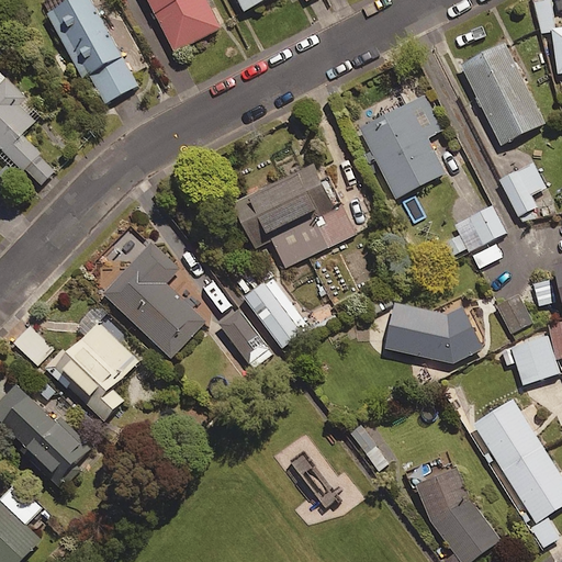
[(139,85),(91,0),(68,0),(47,11),(83,76),(90,72),(107,103),(139,85)]
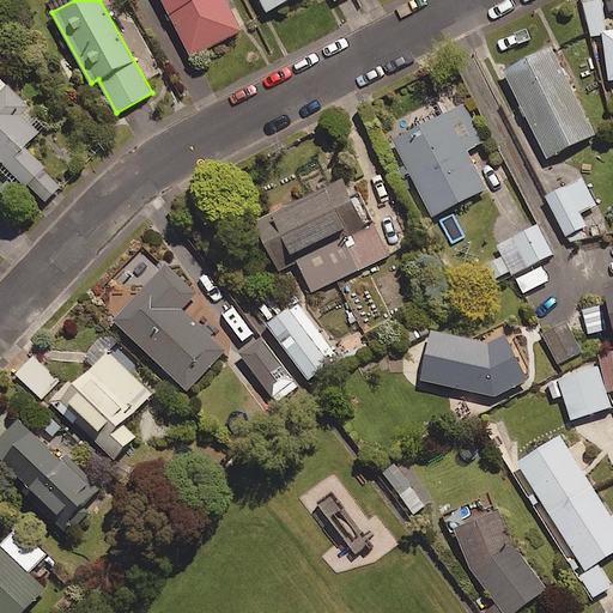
[(243,30),(228,0),(163,0),(192,55),(243,30)]
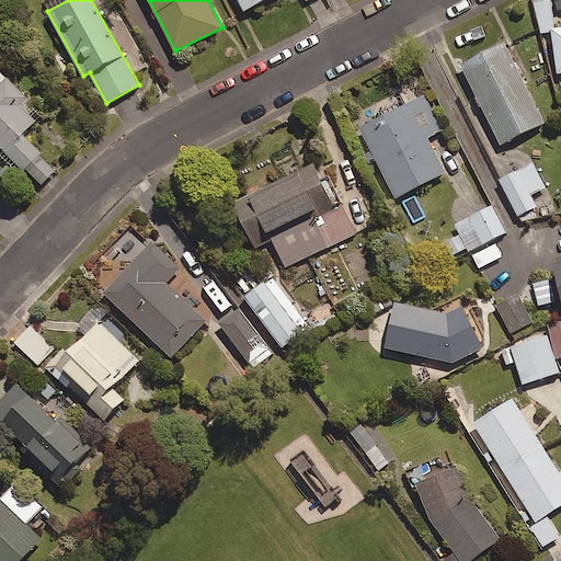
[(263,0),(240,0),(245,10),(263,0)]
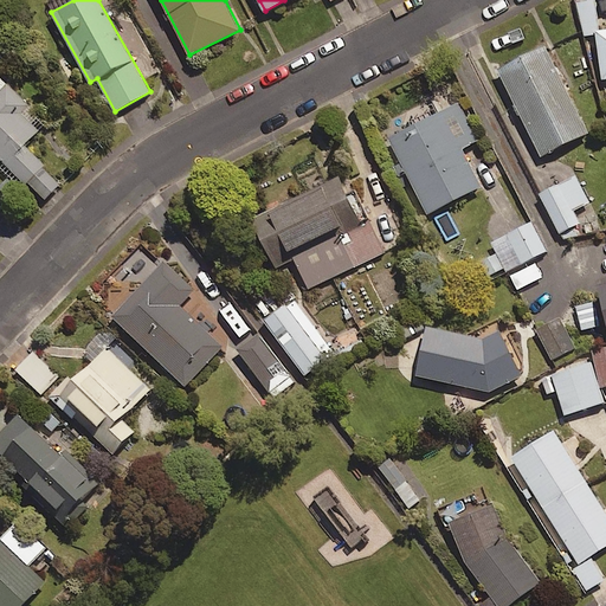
[(594,0),(577,0),(581,31),(600,27),(594,0)]
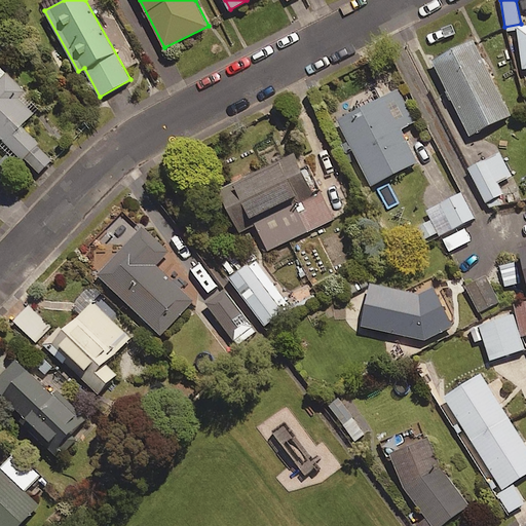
[(511,114),(476,40),(436,60),(471,134),(511,114)]
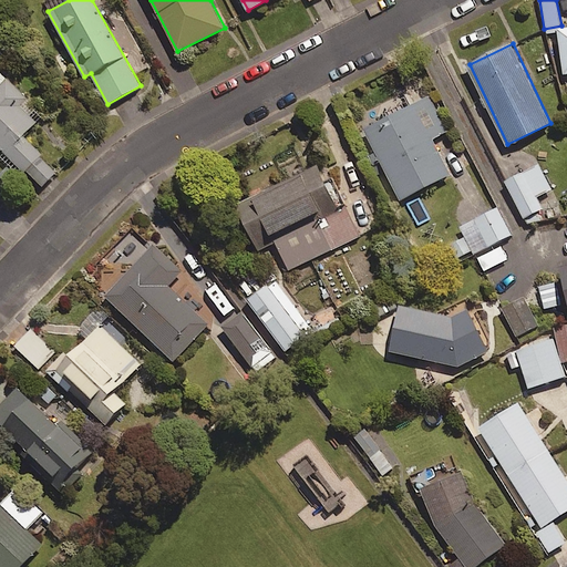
[(43,115),(0,71),(0,147),(40,188),(59,172),(22,135),(43,115)]
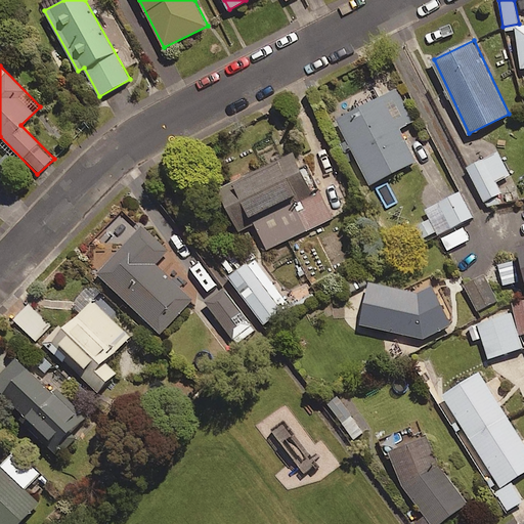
[(415,121),(398,88),(337,118),(369,183),(416,161),(399,128),(415,121)]
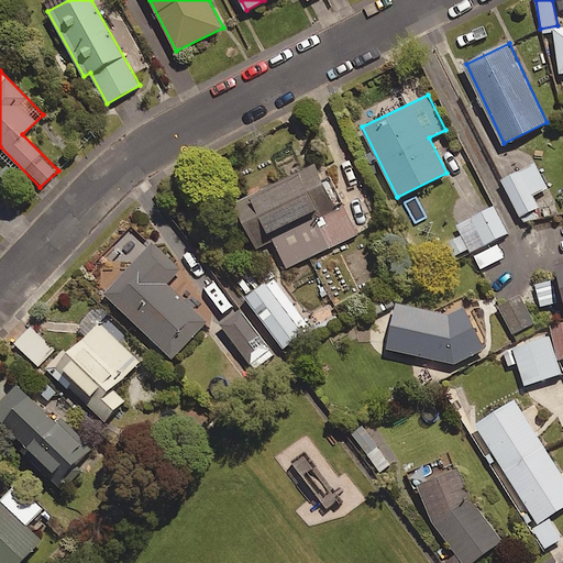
[(329,186),(319,164),(236,202),(257,247),(274,240),(287,267),(359,234),(334,184),(329,186)]
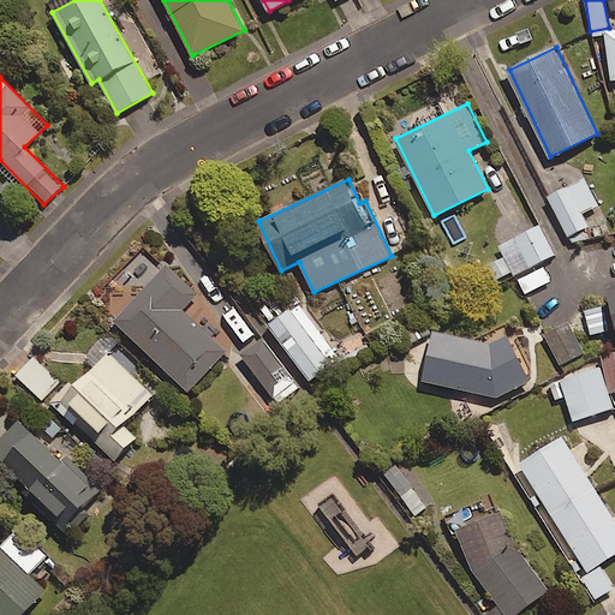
[(598,204),(586,179),(549,196),(568,236),(590,226),(583,212),(598,204)]
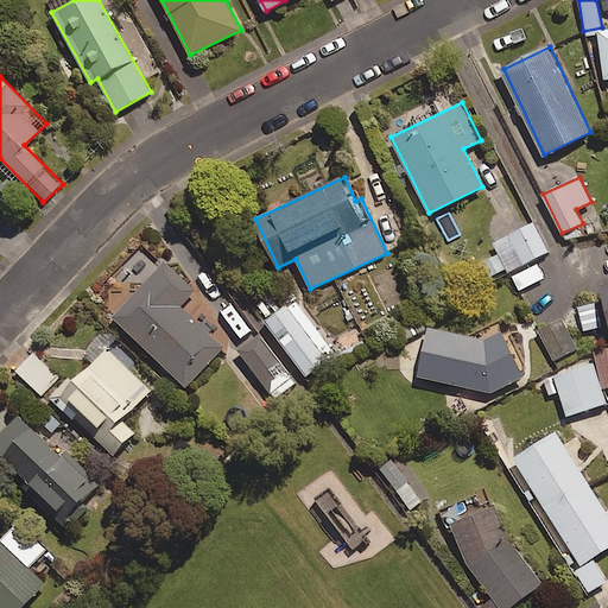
[(534,222),(510,234),(525,263),(549,251),(534,222)]
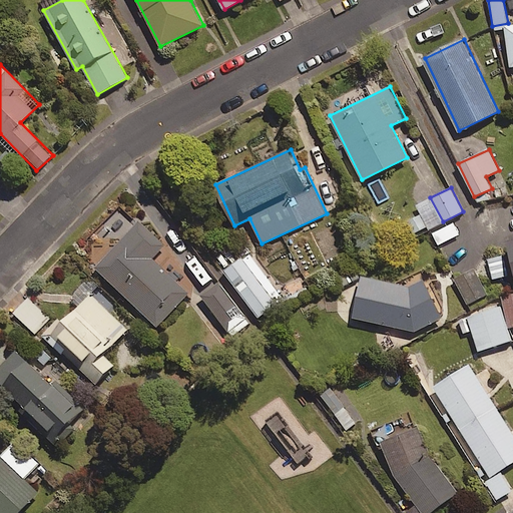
[(412,239),(443,221),(429,196),(414,204),(420,214),(404,223),(412,239)]
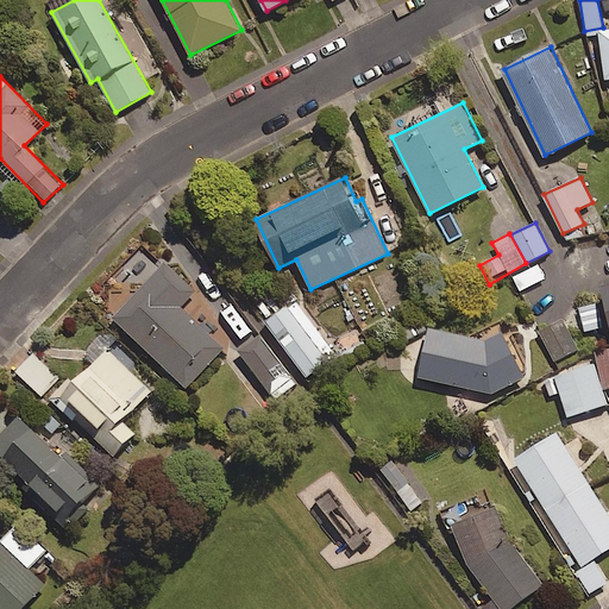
[(196,292),(149,245),(95,299),(187,388),(224,349),(181,307),(196,292)]
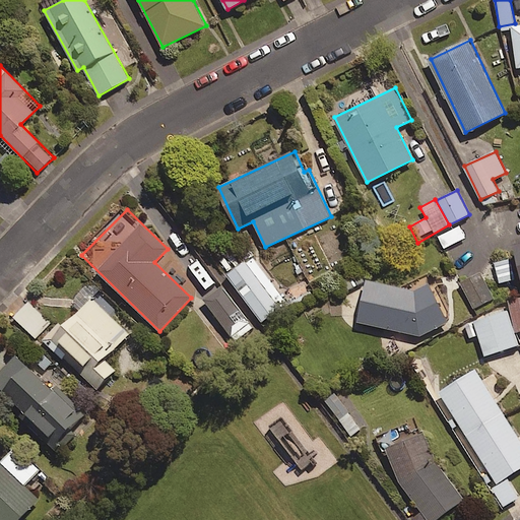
[(471,252),(461,226),(441,235),(452,260),(471,252)]
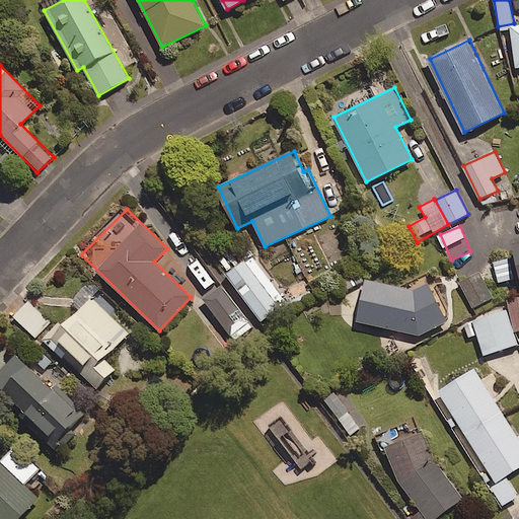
[(287,303),(252,255),(228,274),(262,320),(287,303)]
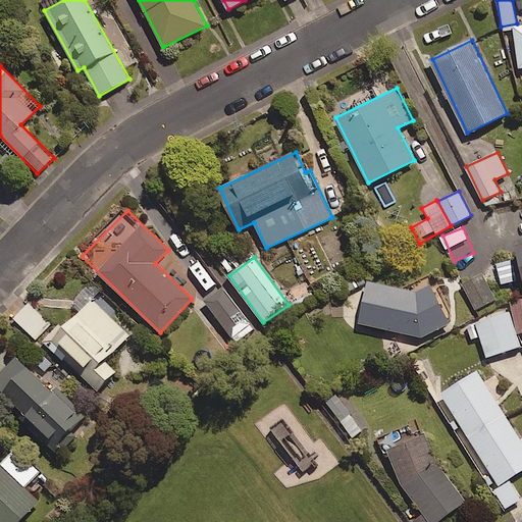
[(343,281),(349,292),(369,281),(363,270),(343,281)]
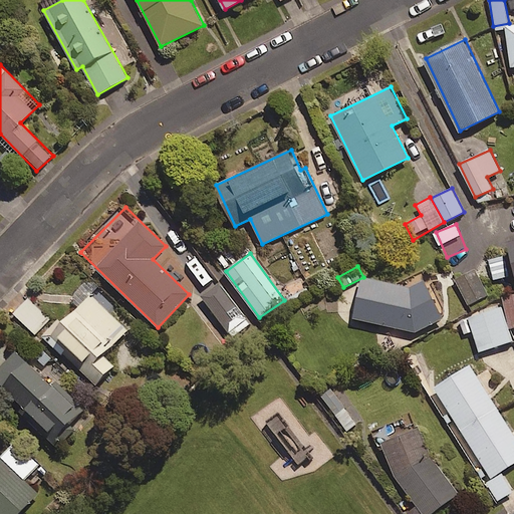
[(408,286),(364,277),(355,319),(419,332),(448,315),(426,276),(408,286)]
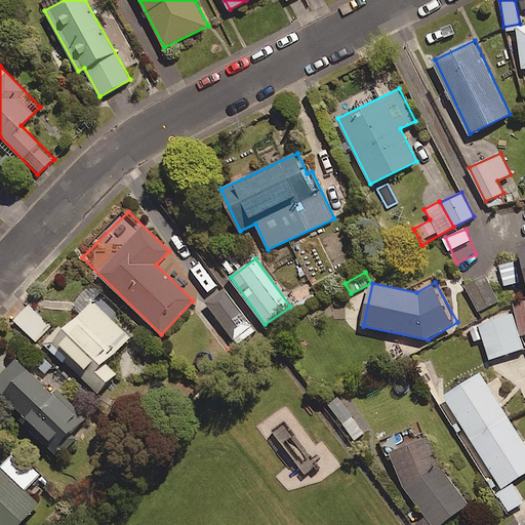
[(255,330),(224,289),(207,303),(239,344),(255,330)]
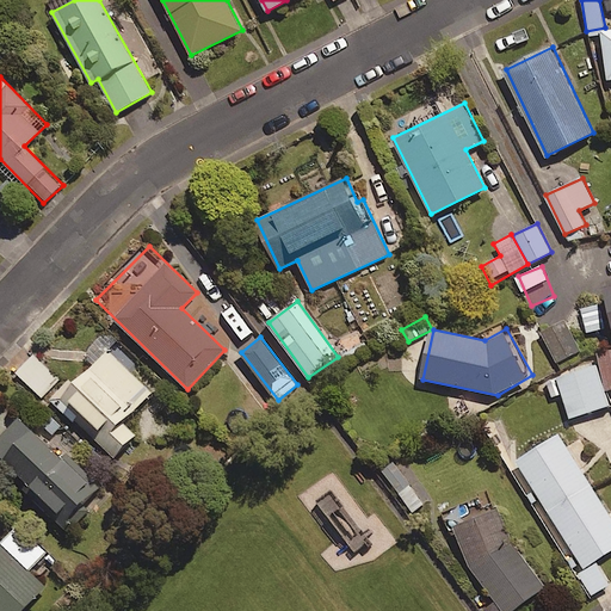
[(154,389),(107,347),(75,384),(71,380),(51,400),(115,456),(135,433),(123,423),(154,389)]
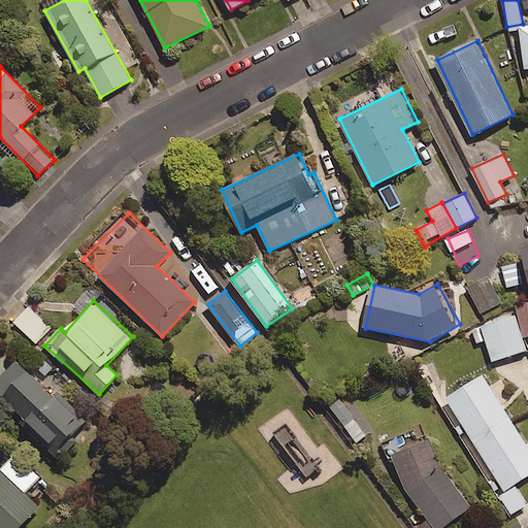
[(527,305),(518,308),(526,337),(527,336),(527,305)]
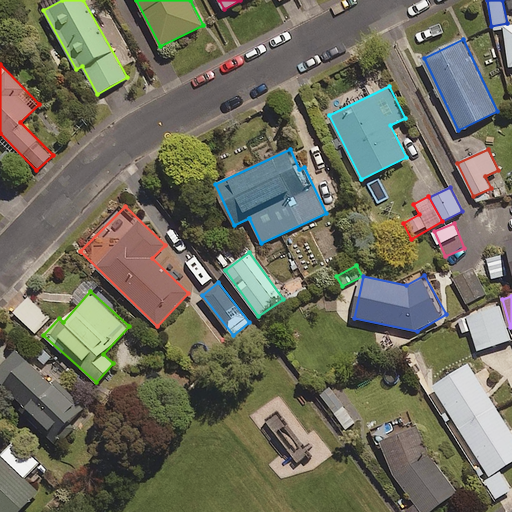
[(49,317),(29,297),(14,312),(34,332),(49,317)]
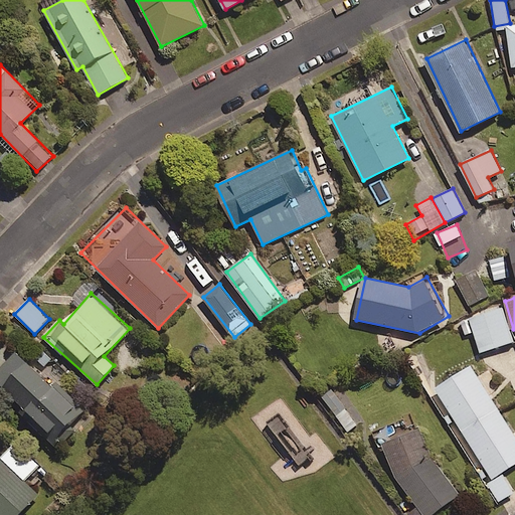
[(514,342),(504,306),(462,318),(467,334),(475,331),(481,351),(514,342)]
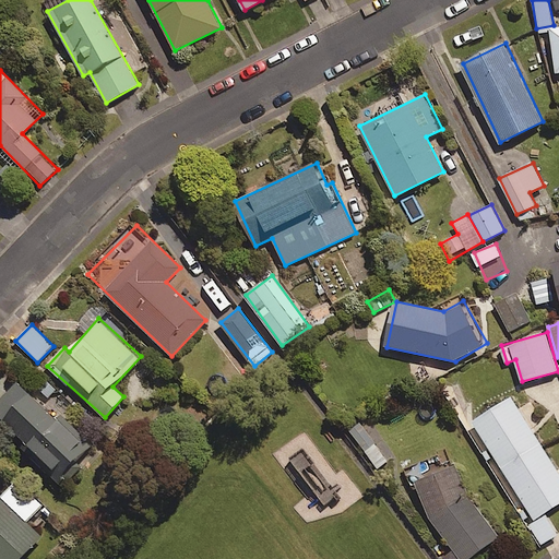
[(20,380),(0,400),(0,415),(61,475),(92,444),(63,416),(60,419),(20,380)]
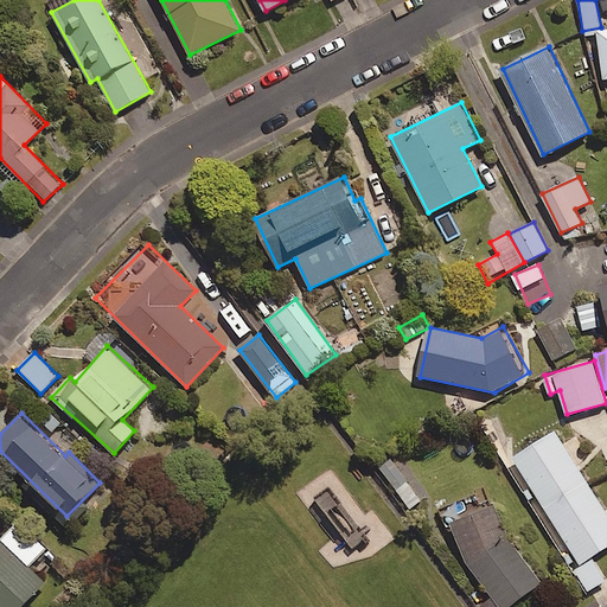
[(606,547),(606,512),(556,430),(513,458),(582,567),(575,570),(588,590),(606,580),(592,556),(606,547)]
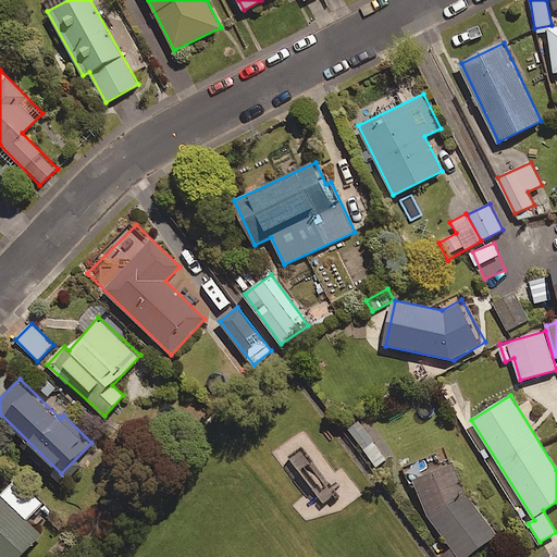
[(336,494),(305,452),(293,460),(324,503),(336,494)]
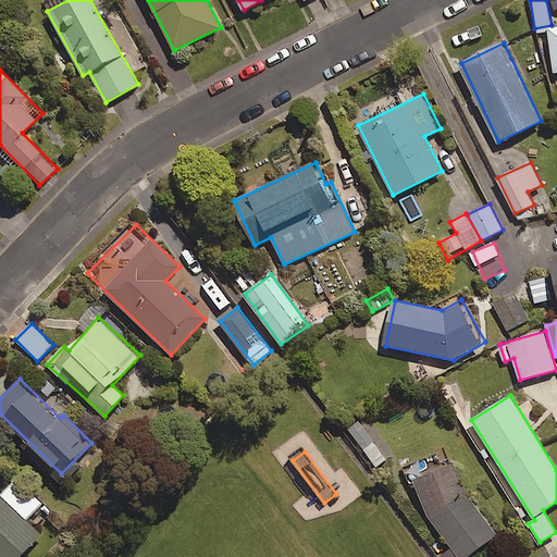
[(461,556),(495,539),(452,462),(415,483),(456,556),(461,556)]
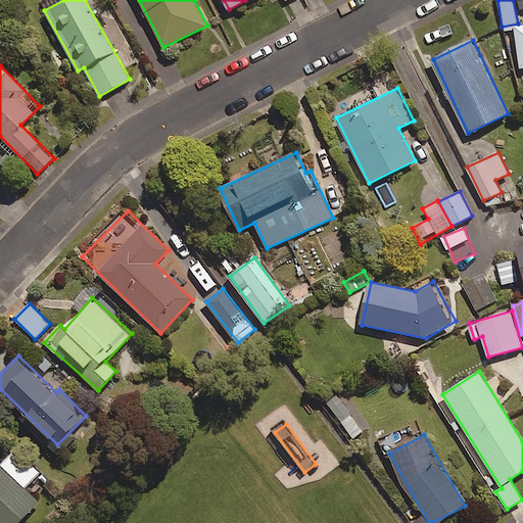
[(1,465),(0,463),(0,522),(18,522),(39,502),(25,487),(41,471),(17,448),(1,465)]
